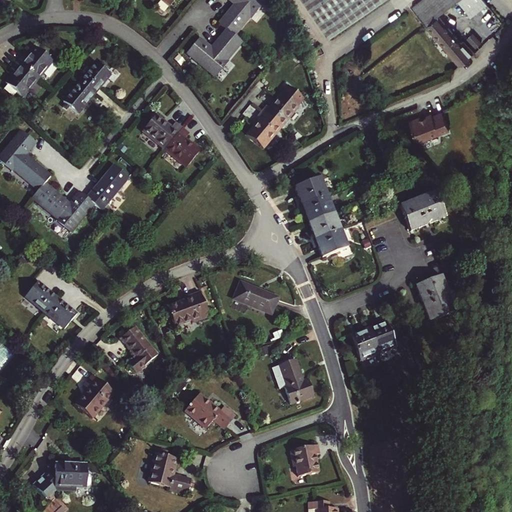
[(234,35),(250,16),(262,2),(260,0),(230,0),(235,4),(237,6),(235,9),(232,7),(219,23),(227,30),(234,35)]
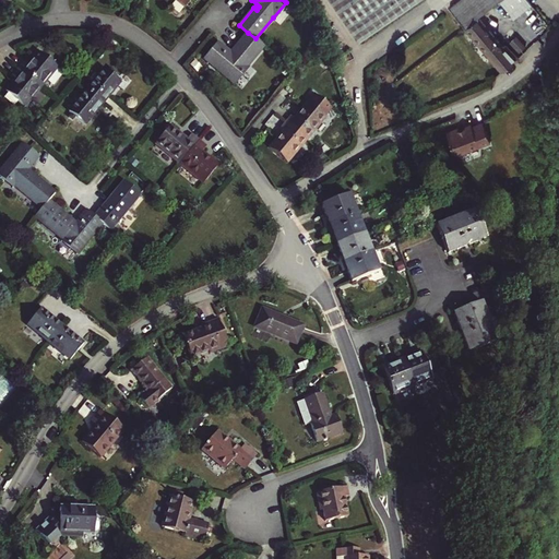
[(328,0),(361,45),(421,0),(328,0)]
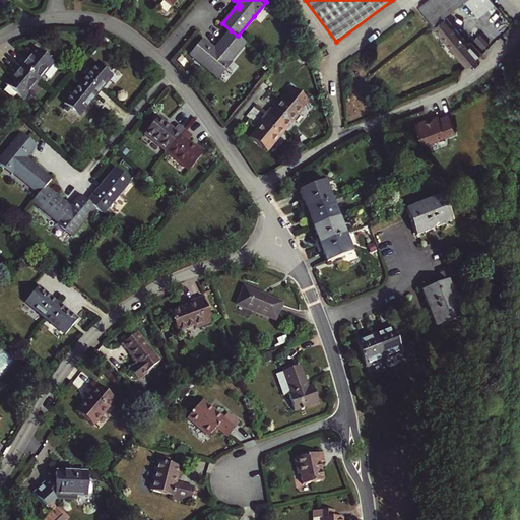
[(468,0),(481,15),(497,2),(495,0),(428,0),(420,7),(423,10),(436,26),(447,16),(466,0),(468,0)]
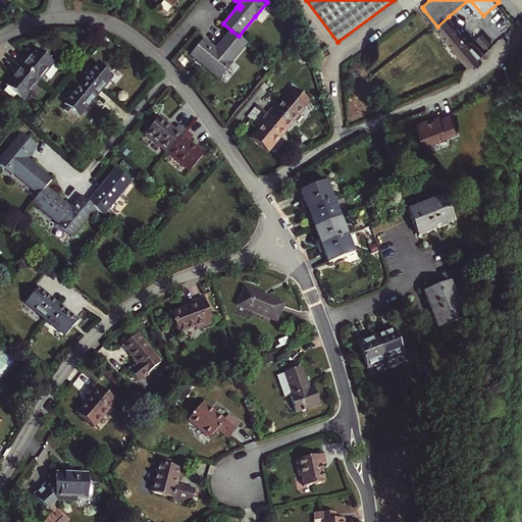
[(255,16),(257,18),(269,3),(267,2),(255,16)]
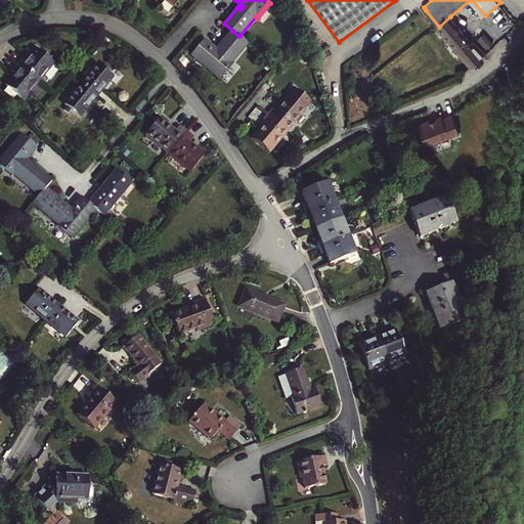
[(473,64),(486,52),(476,41),(473,43),(450,16),(439,27),(473,64)]
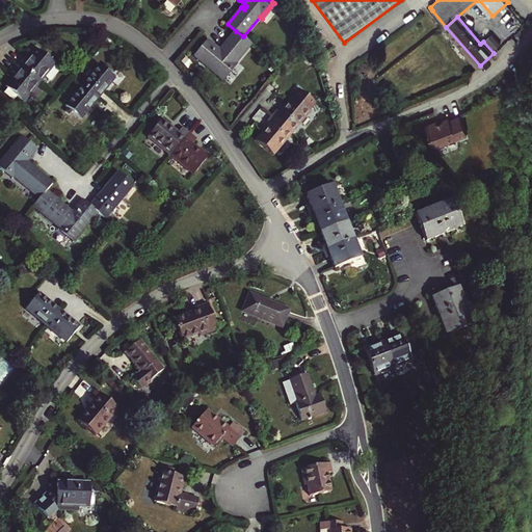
[(221,78),(234,62),(250,43),(243,36),(236,31),(222,47),(224,48),(221,51),(219,50),(206,40),(193,54),(221,78)]
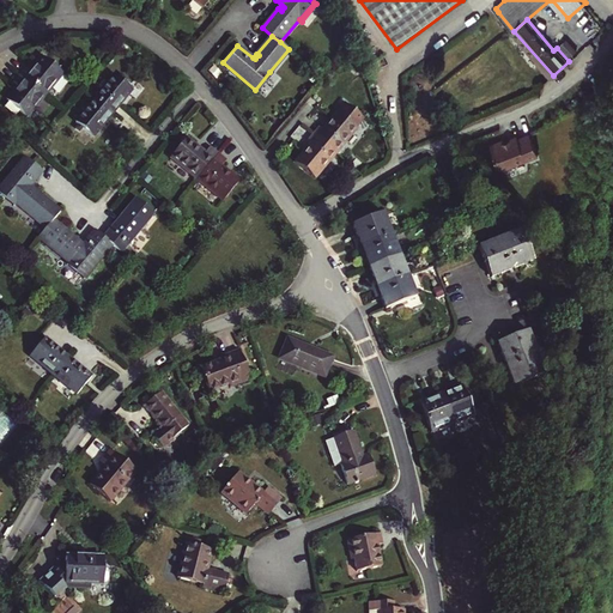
[(568,37),(560,43),(571,55),(577,49),(568,37)]
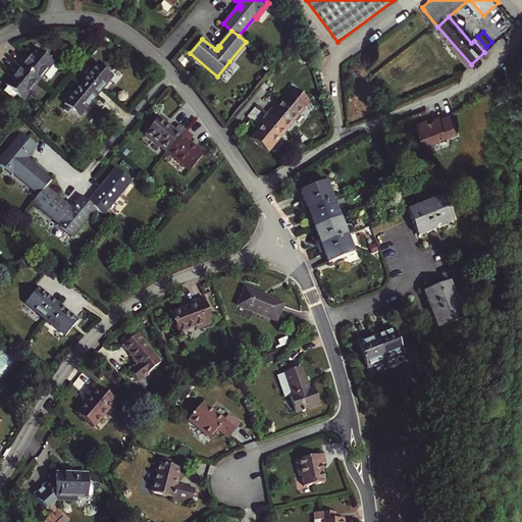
[(18,62),(40,81),(55,61),(39,47),(29,59),(23,55),(18,62)]
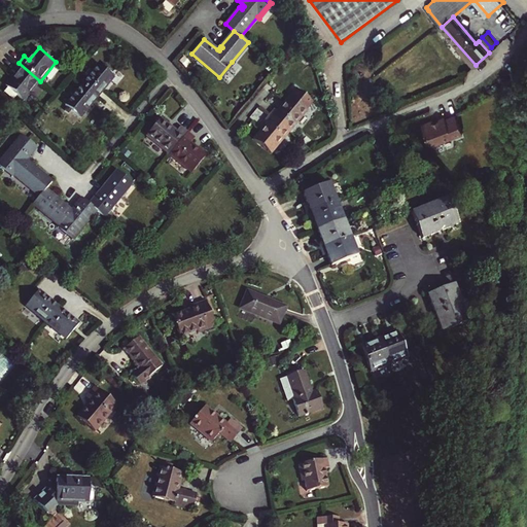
[(219,77),(221,79),(234,64),(232,62),(219,77)]
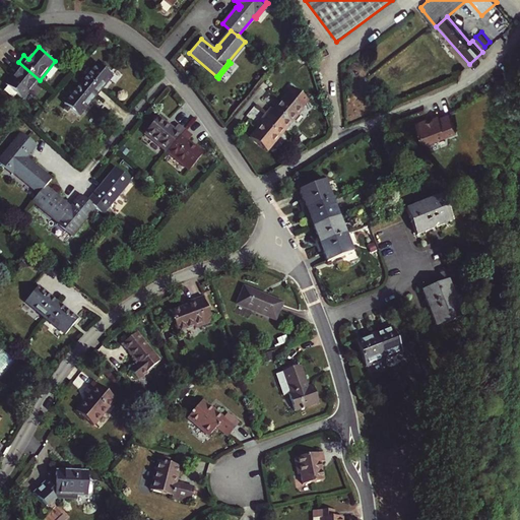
[(41,91),(35,86),(40,80),(18,62),(12,68),(16,72),(7,83),(9,85),(8,86),(8,87),(8,89),(8,90),(9,92),(11,93),(12,93),(14,93),(15,92),(16,91),(25,99),(27,100),(29,101),(30,101),(33,100),(34,99),(41,91)]
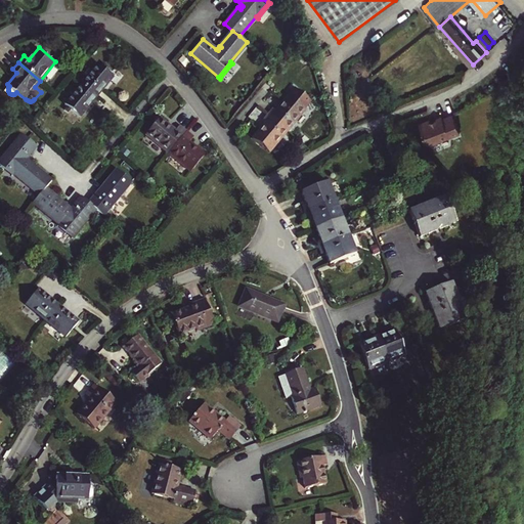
[(83,83),(97,95),(114,76),(99,63),(83,83)]
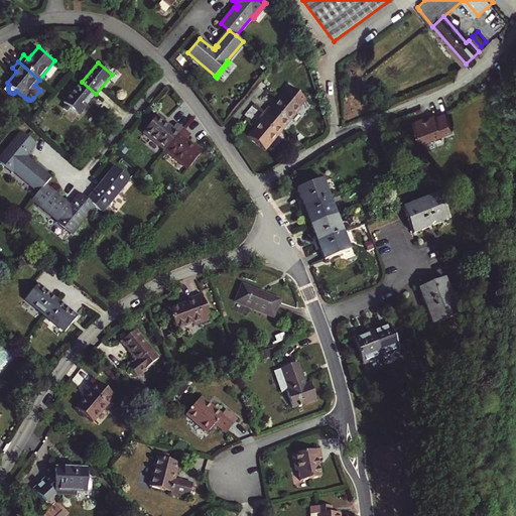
[(34,86),(40,91),(45,84),(39,80),(34,86)]
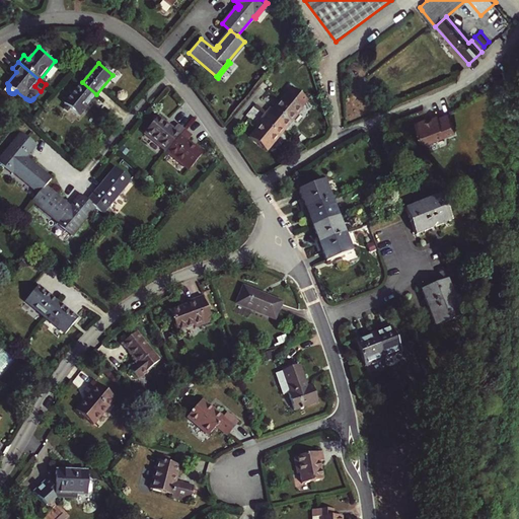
[(65,102),(79,115),(96,94),(82,82),(65,102)]
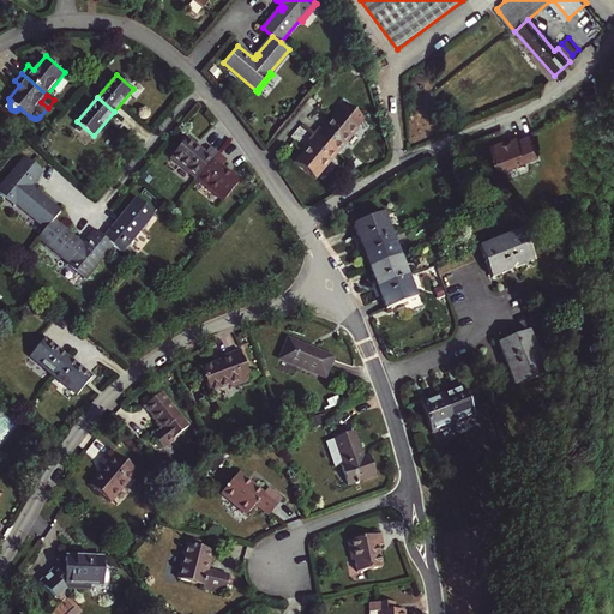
[(315,134),(338,154),(360,130),(339,112),(325,130),(321,126),(315,134)]
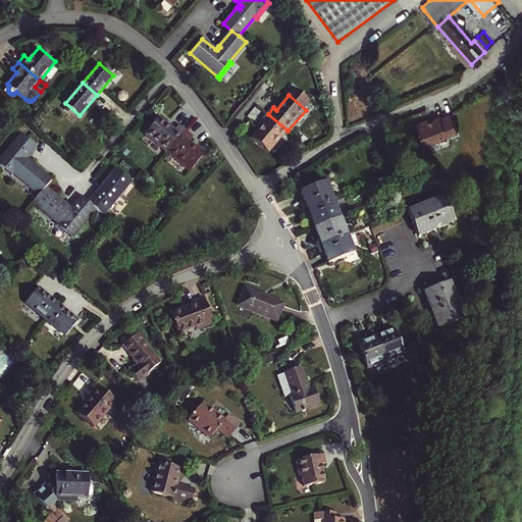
[(426,145),(460,133),(452,112),(439,116),(439,114),(417,122),(426,145)]
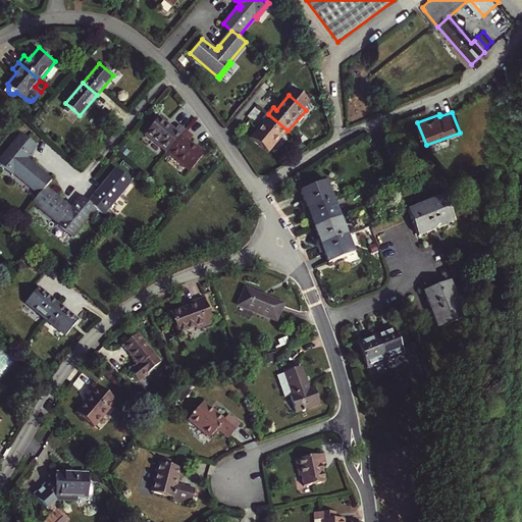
[(253,138),(270,152),(288,131),(268,114),(262,120),(265,122),(253,138)]
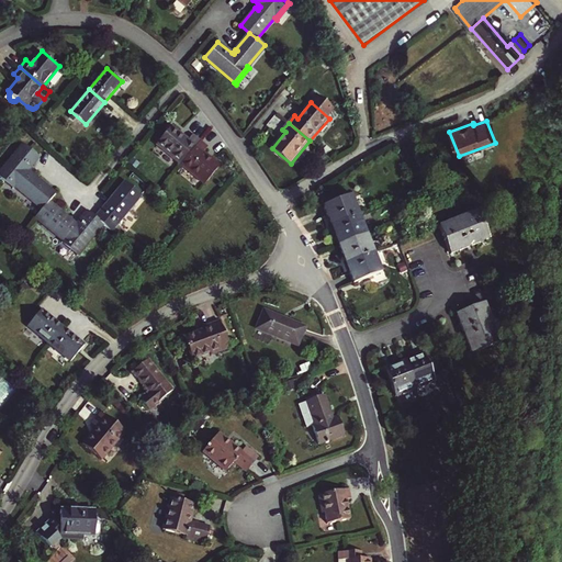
[(155,148),(178,168),(198,144),(191,137),(187,143),(171,130),(155,148)]
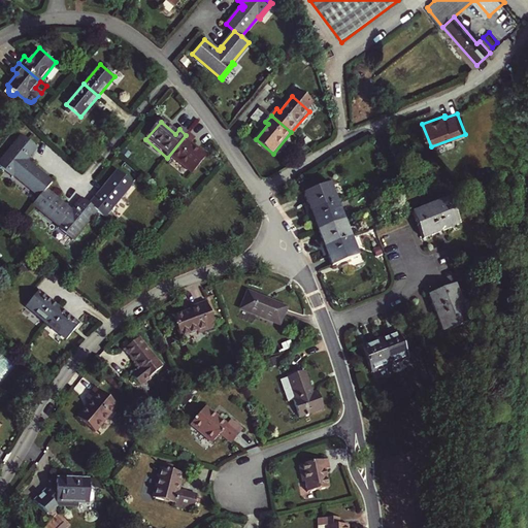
[(46,189),(54,180),(28,160),(38,146),(23,134),(0,162),(14,174),(40,196),(46,189)]
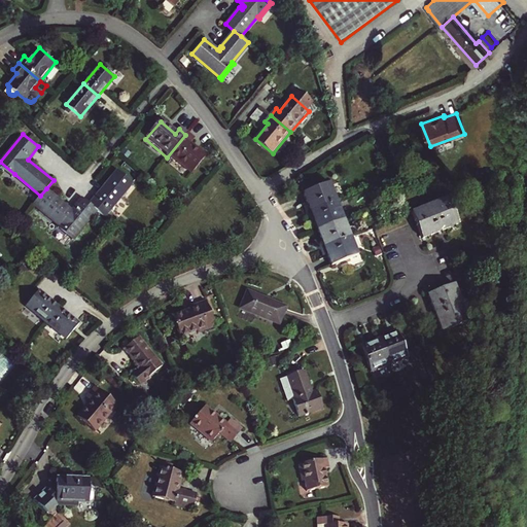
[(167,157),(189,176),(204,157),(187,145),(191,140),(185,135),(167,157)]
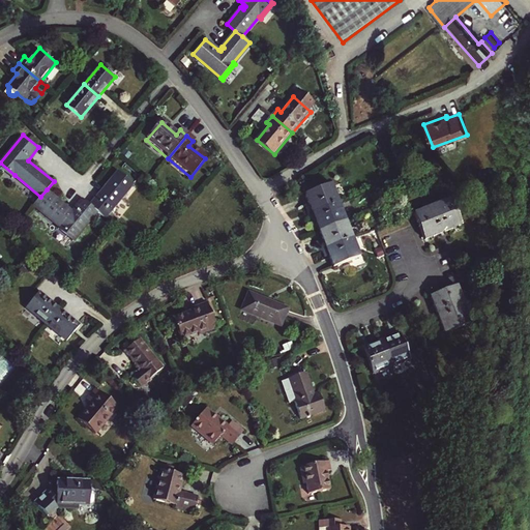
[(390,144),(393,152),(405,147),(402,139),(390,144)]
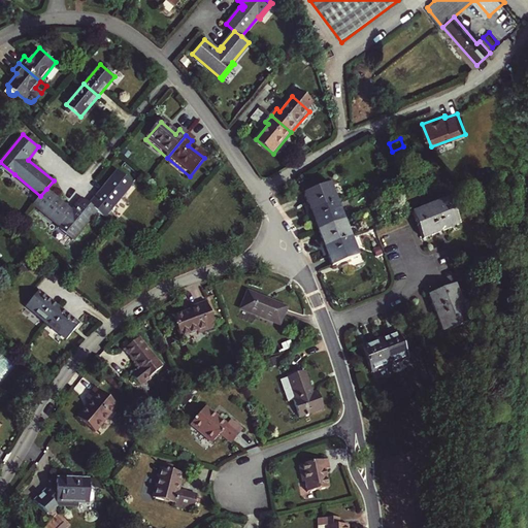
[(396,159),(406,155),(404,150),(394,154),(396,159)]
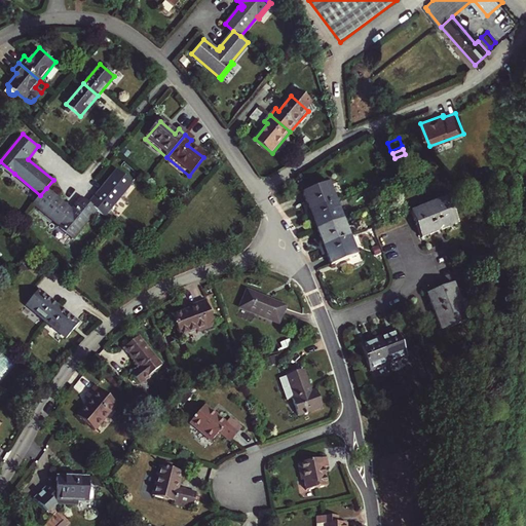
[(0,164),(13,176),(14,174),(0,161),(0,160),(0,164)]
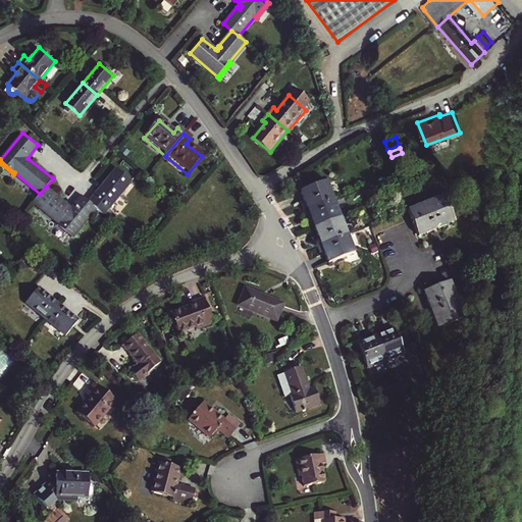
[(97,207),(104,213),(132,180),(116,167),(97,192),(89,201),(97,207)]
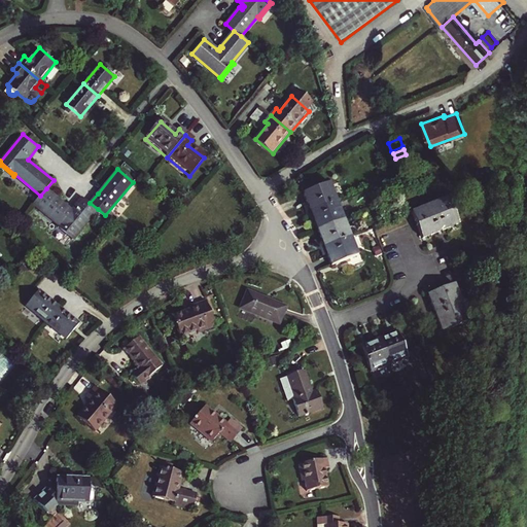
[(312,210),(338,200),(330,181),(305,191),(312,210)]
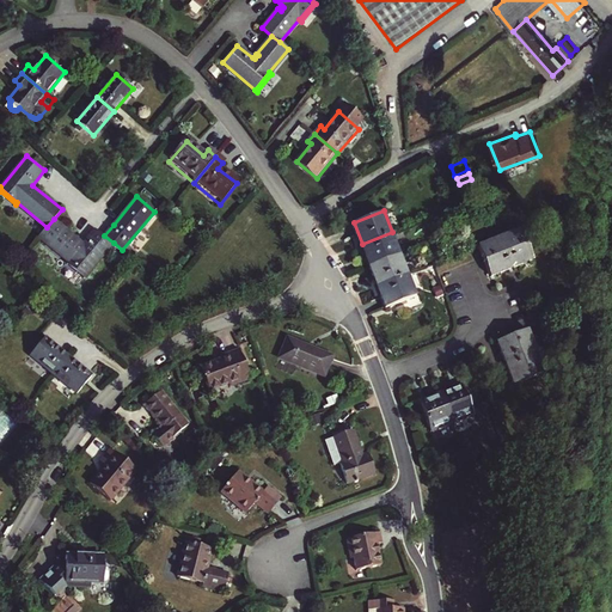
[(69,259),(89,275),(114,243),(104,236),(97,228),(84,243),(54,219),(47,227),(40,236),(69,259)]
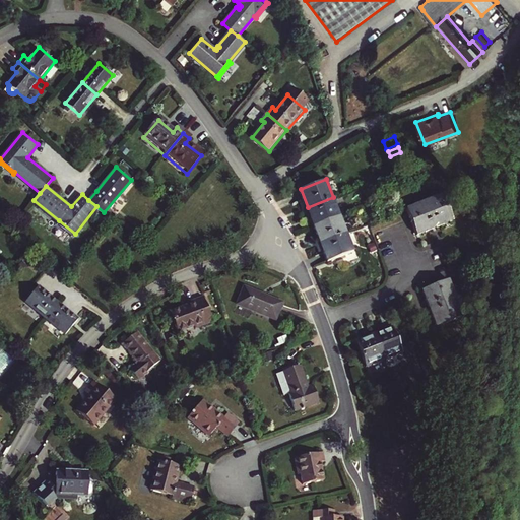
[(417,234),(454,220),(444,195),(407,209),(417,234)]
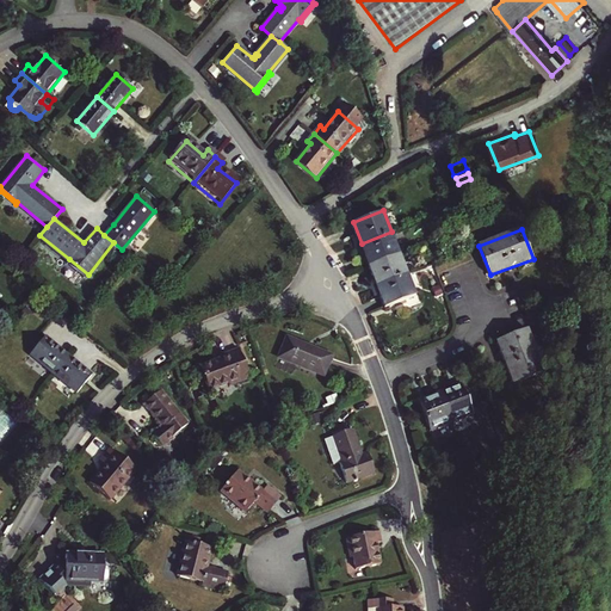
[(369,264),(400,252),(392,232),(362,244),(369,264)]
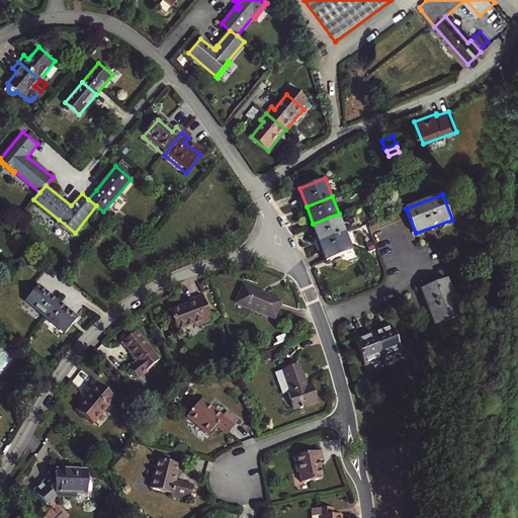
[(320,242),(346,232),(339,213),(313,224),(320,242)]
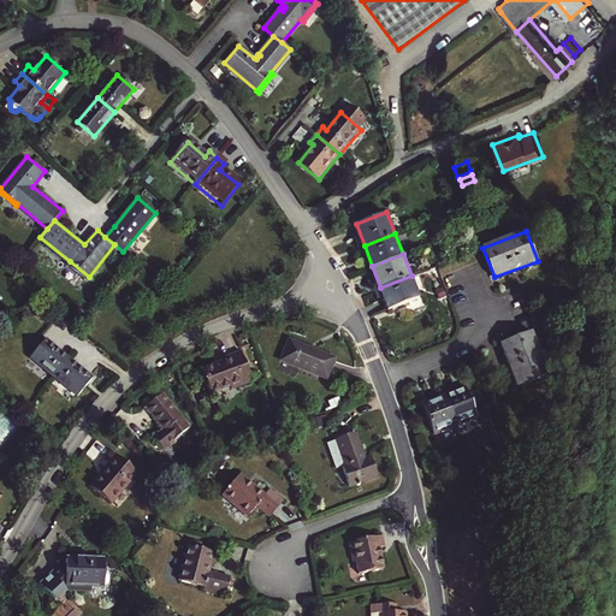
[(87,279),(89,277),(70,261),(67,265),(87,279)]
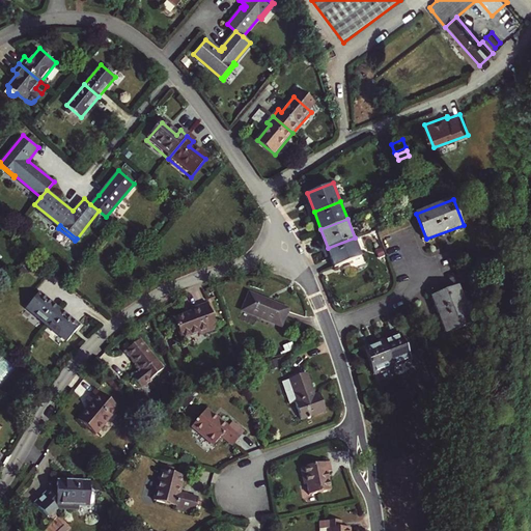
[(335,266),(361,255),(355,238),(328,248),(335,266)]
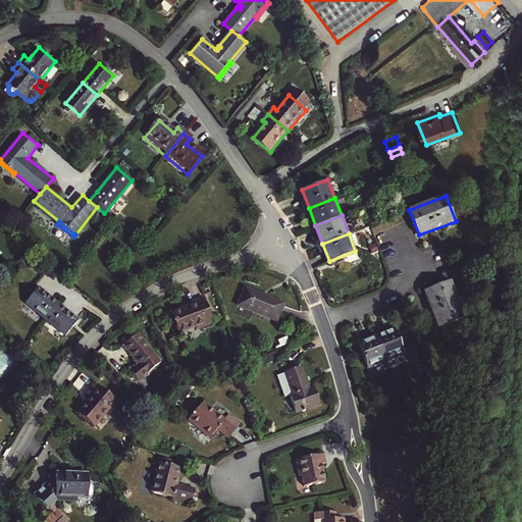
[(439,326),(465,316),(452,279),(425,291),(439,326)]
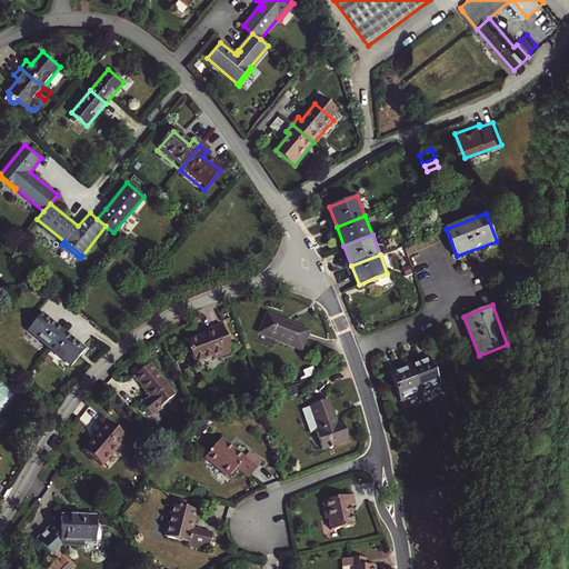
[(29,328),(51,346),(65,330),(42,312),(29,328)]
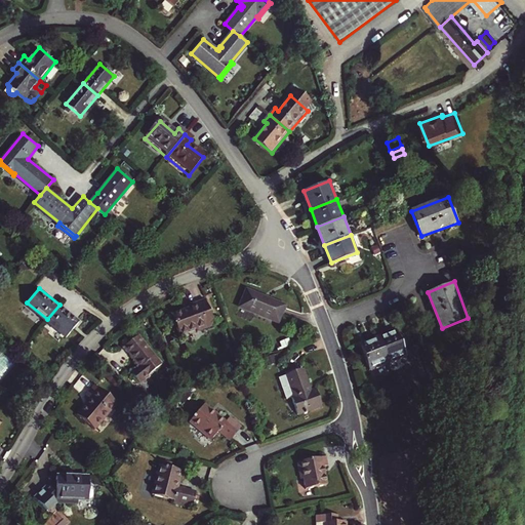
[(242,307),(279,321),(285,306),(248,290),(242,307)]
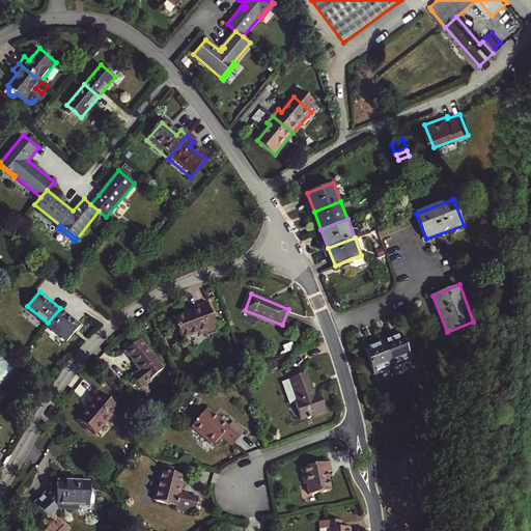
[(201,334),(217,328),(207,302),(191,308),(192,311),(175,317),(183,338),(199,332),(201,334)]
